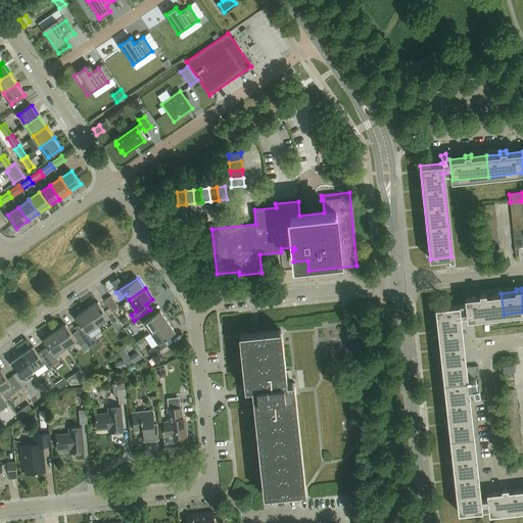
[(480,296),(465,297),(466,303),(467,315),(468,319),(504,315),(501,293),(486,294),(485,292),(479,293),(480,296)]
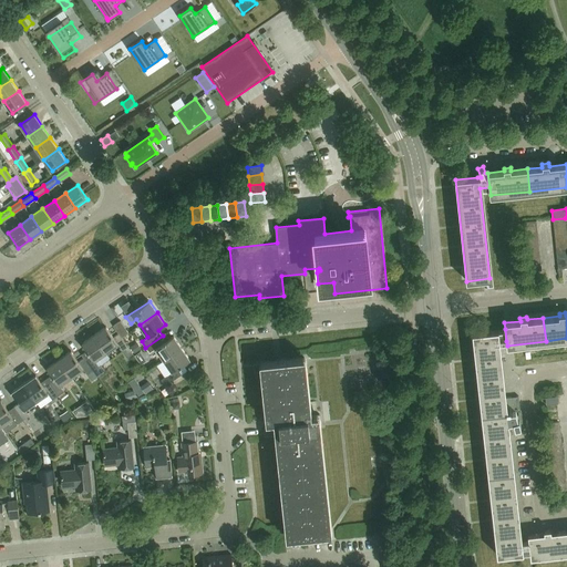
[(122,337),(129,332),(121,320),(113,326),(119,333),(122,337)]
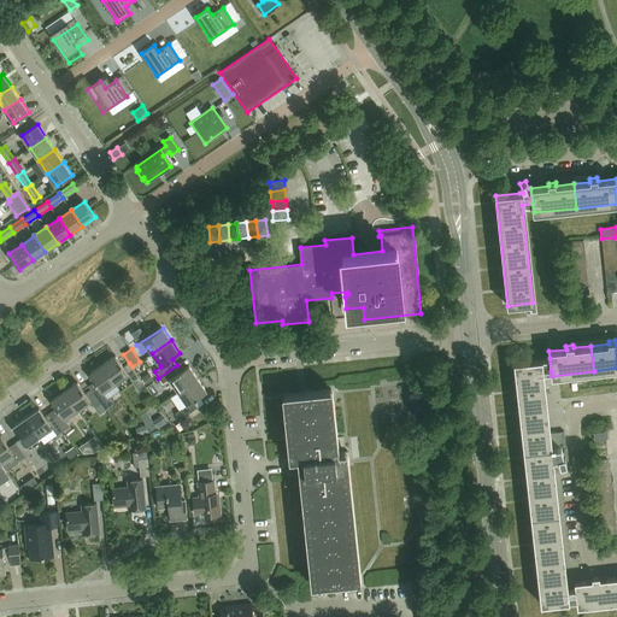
[(133,366),(129,363),(123,368),(116,356),(103,364),(116,383),(128,375),(133,382),(140,377),(133,366)]
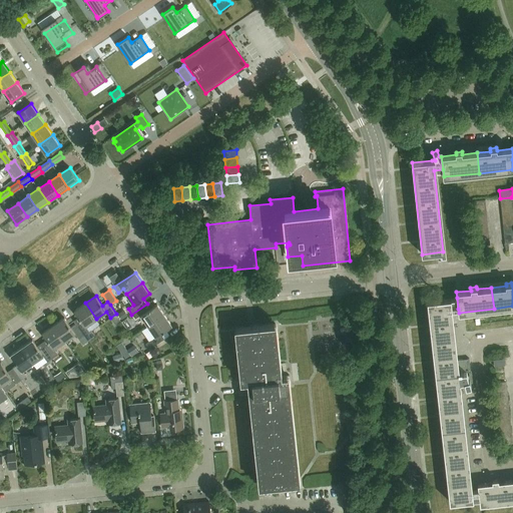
[(457,298),(427,301),(450,502),(479,498),(478,488),(473,489),(472,484),(461,383),(465,382),(467,388),(472,386),(470,380),(467,372),(471,371),(469,358),(458,359),(453,313),(452,309),(458,309),(457,298)]
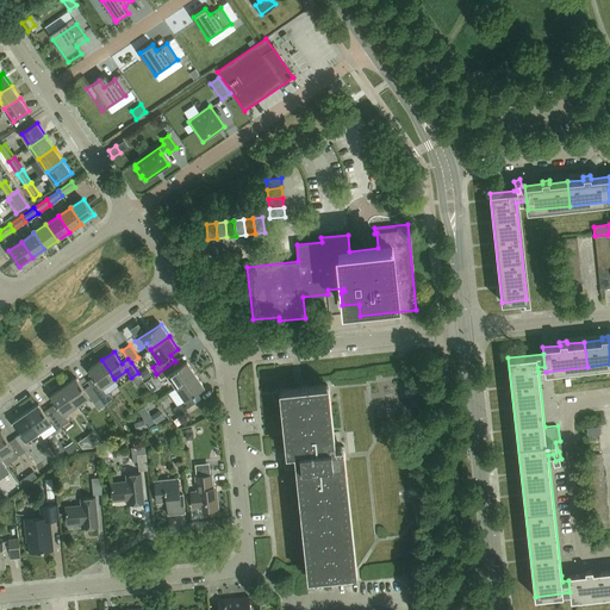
[(176,387),(195,374),(186,361),(182,365),(179,359),(175,361),(156,374),(161,380),(168,375),(176,387)]
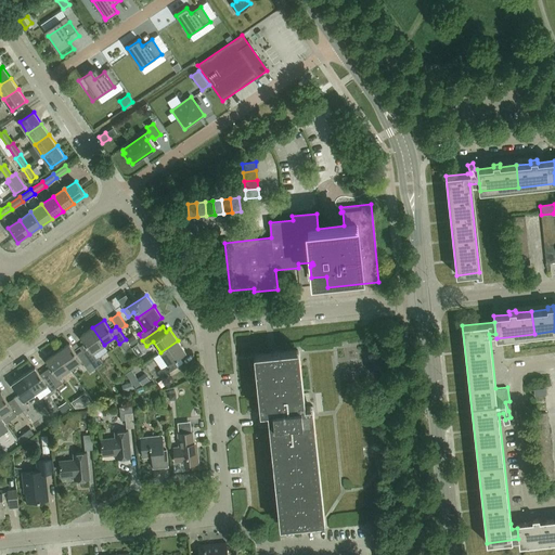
[(92,353),(104,345),(92,327),(80,336),(88,347),(82,350),(95,369),(103,363),(99,358),(97,359),(92,353)]
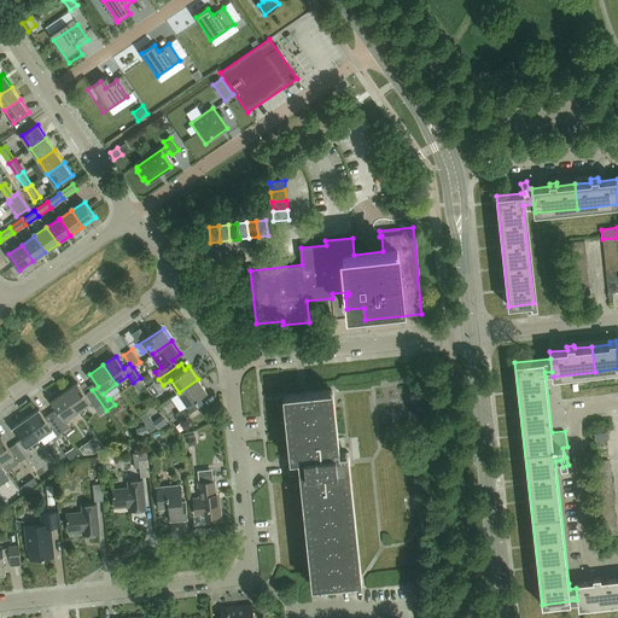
[(150,373),(141,378),(146,385),(153,379),(150,373)]
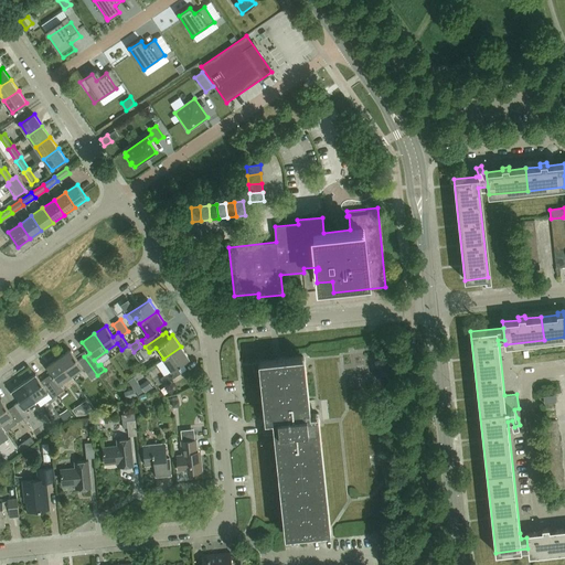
[(189,359),(182,349),(181,347),(163,359),(171,371),(164,375),(161,379),(164,384),(169,381),(170,380),(182,372),(178,366),(189,359)]
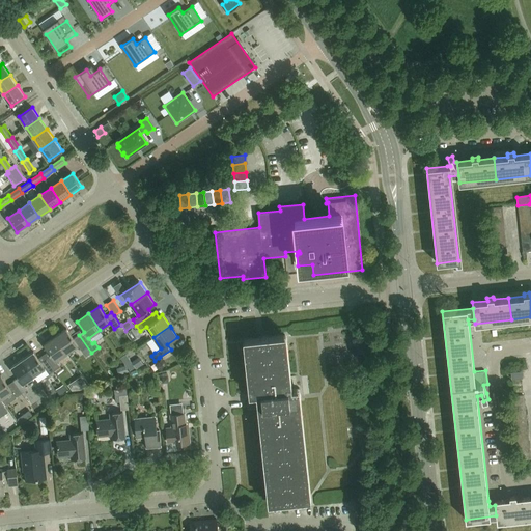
[(91,353),(79,335),(74,339),(66,329),(56,336),(67,353),(78,345),(82,352),(86,357),(91,353)]
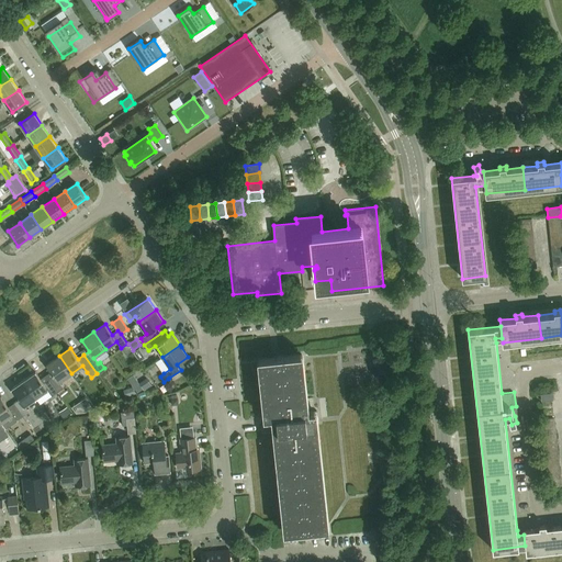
[(285,532),(328,528),(316,412),(308,412),(302,355),(259,359),(266,417),(273,417),(285,532)]
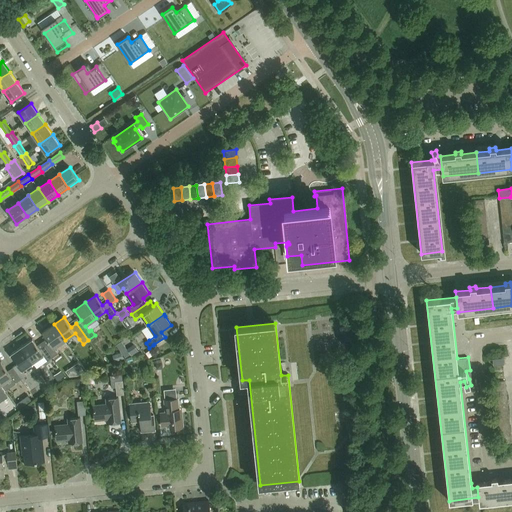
[(54,347),(65,340),(54,324),(43,332),(49,342),(45,345),(53,357),(58,353),(54,347)]
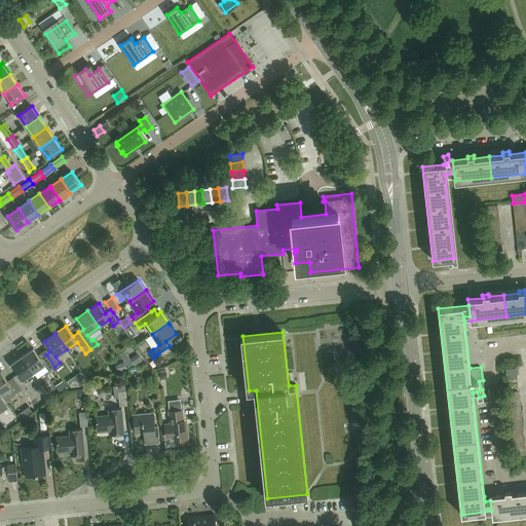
[(54,367),(46,354),(41,358),(34,348),(23,355),(34,372),(45,365),(49,370),(54,367)]
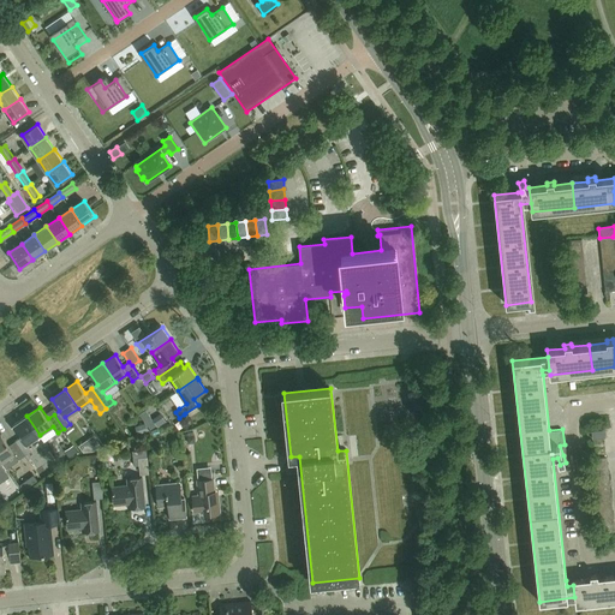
[(145,410),(138,416),(144,423),(150,430),(156,425),(153,419),(145,410)]
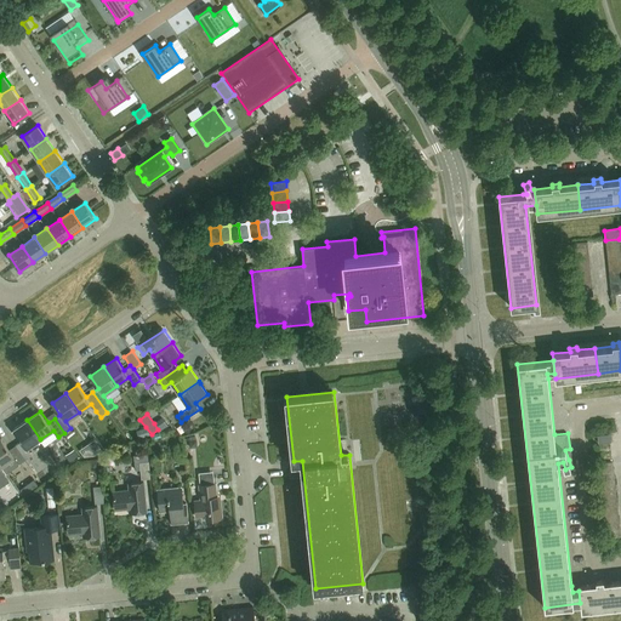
[(161,417),(154,423),(158,429),(159,432),(167,426),(161,417)]
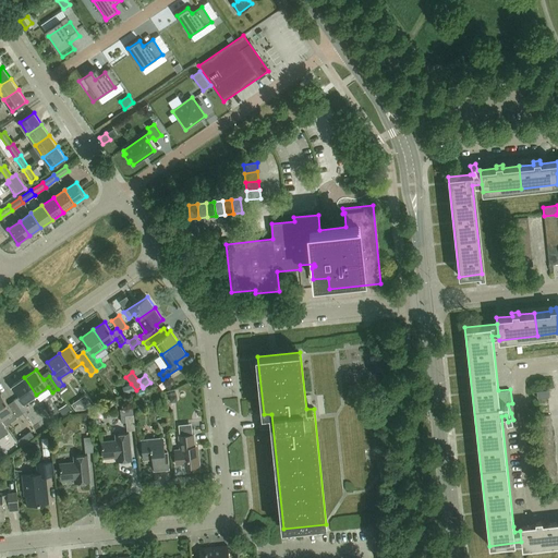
[(24,403),(36,395),(24,377),(12,386),(20,397),(14,400),(23,413),(28,410),(24,403)]
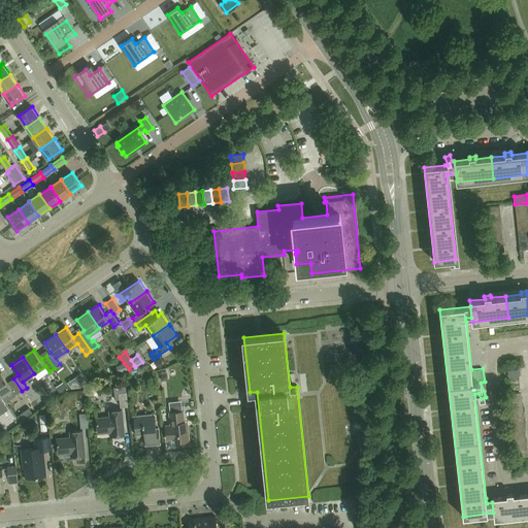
[(116,366),(119,373),(129,369),(124,363),(116,366)]
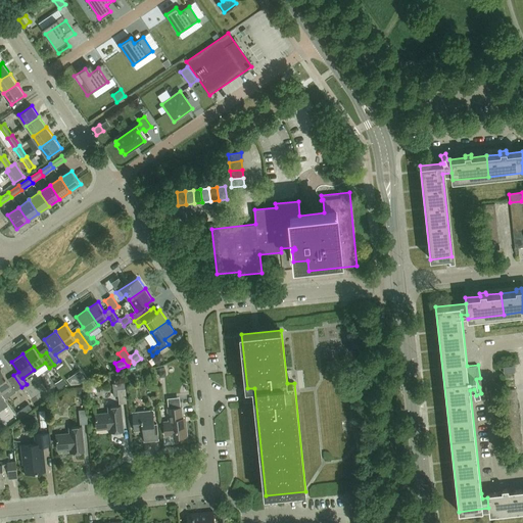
[(164,368),(157,368),(158,378),(167,377),(165,371),(164,371),(164,368)]
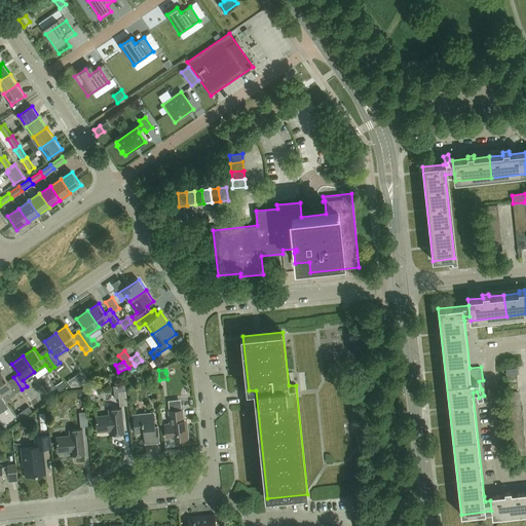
[(22,389),(13,377),(8,381),(1,371),(0,371),(0,392),(1,395),(5,401),(22,389)]
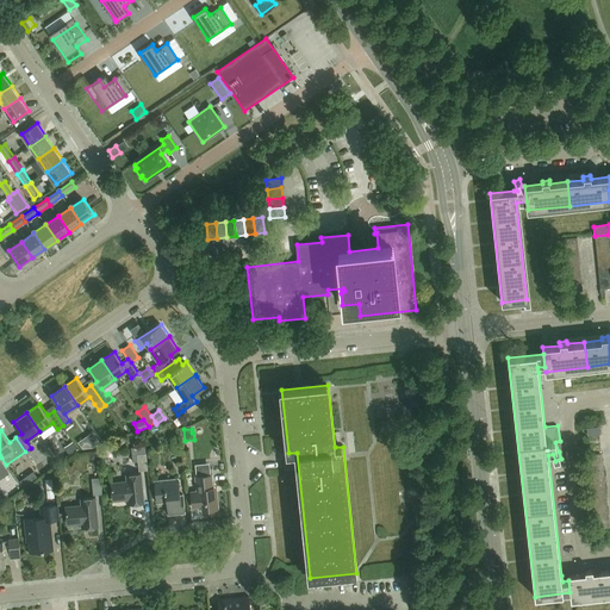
[(139,471),(148,471),(145,446),(131,448),(132,462),(139,461),(139,471)]
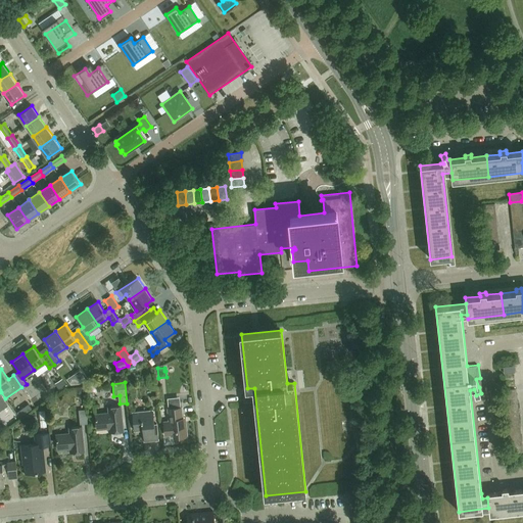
[(109,432),(124,431),(122,406),(108,408),(109,413),(105,414),(105,413),(96,414),(97,429),(109,428),(109,432)]
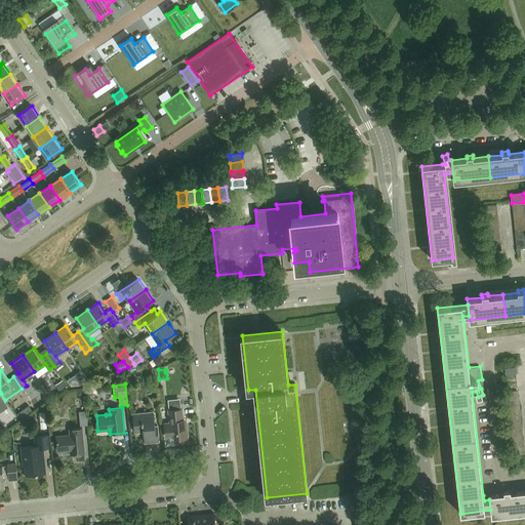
[(174,439),(188,438),(186,419),(184,419),(183,409),(168,410),(169,422),(164,423),(166,437),(174,436),(174,439)]
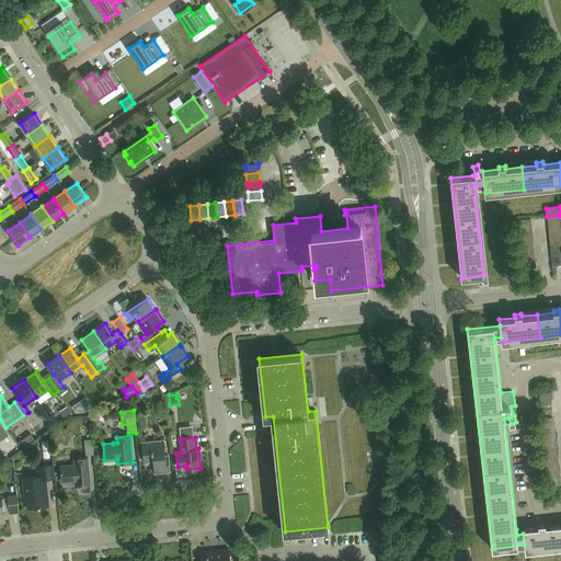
[(93,439),(84,441),(87,456),(94,455),(93,439)]
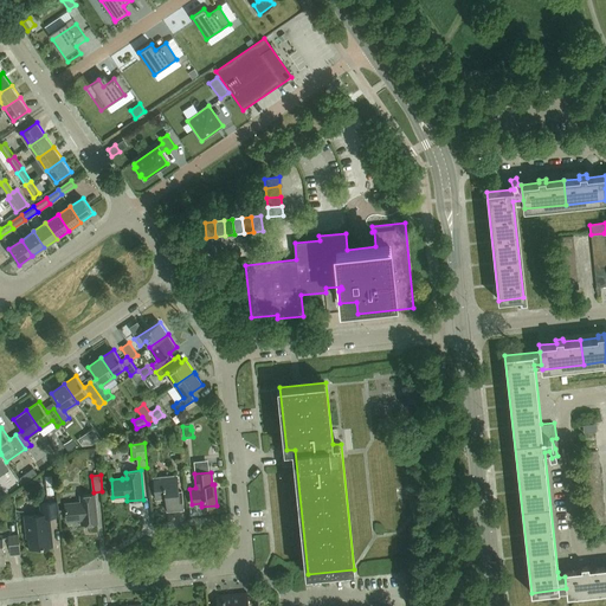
[(167,511),(184,510),(182,491),(179,491),(178,475),(154,477),(156,500),(166,498),(167,511)]
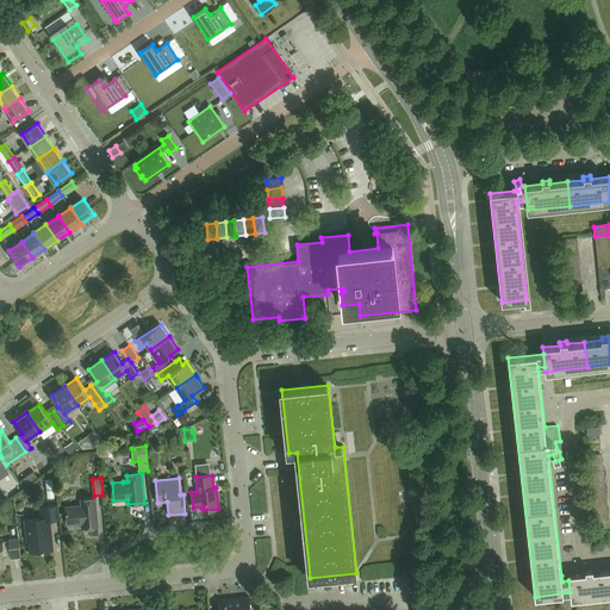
[(95,497),(81,499),(82,505),(78,506),(78,505),(67,506),(68,524),(81,523),(81,528),(99,527),(95,497)]
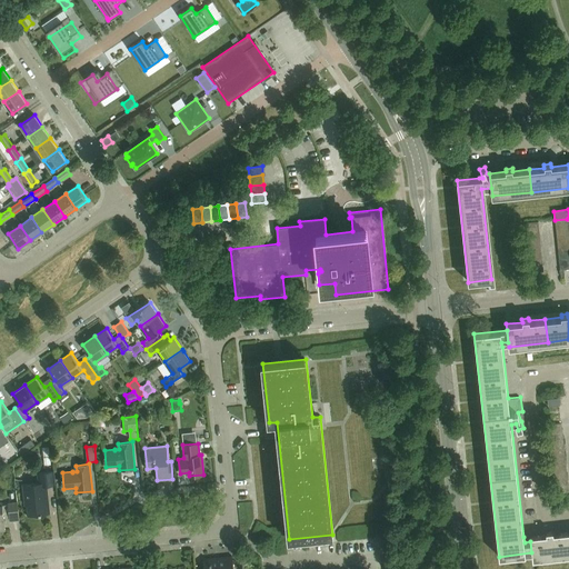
[(47,485),(56,483),(53,470),(38,472),(39,482),(23,483),(26,505),(28,505),(29,513),(50,511),(47,485)]
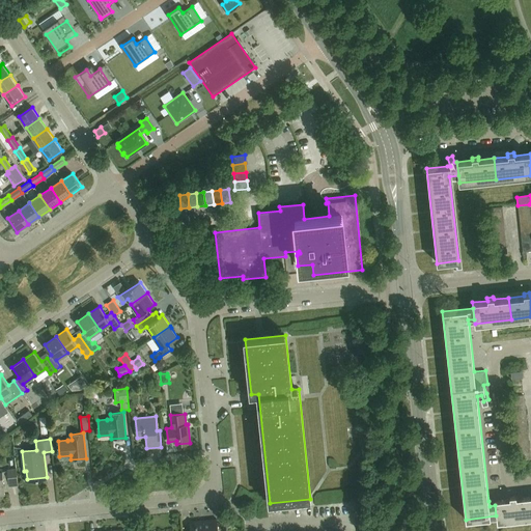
[(9,485),(19,484),(17,469),(7,469),(7,471),(3,471),(2,469),(0,469),(0,495),(5,495),(4,481),(8,480),(9,485)]
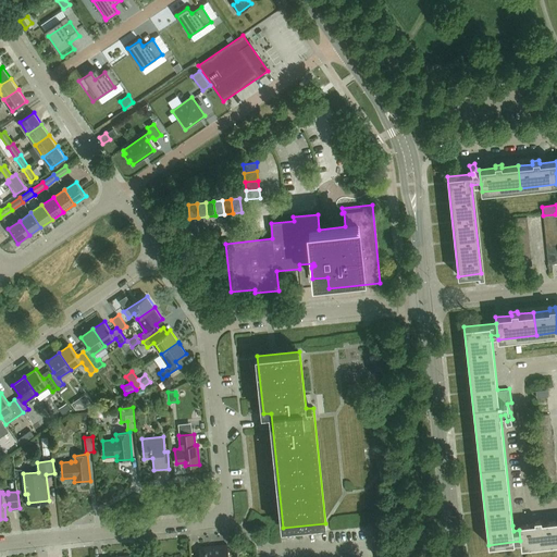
[(530,524),(519,525),(519,530),(520,541),(521,548),(556,544),(556,523),(556,521),(546,522),(546,521),(542,521),(542,520),(534,521),(534,522),(530,522),(530,524)]
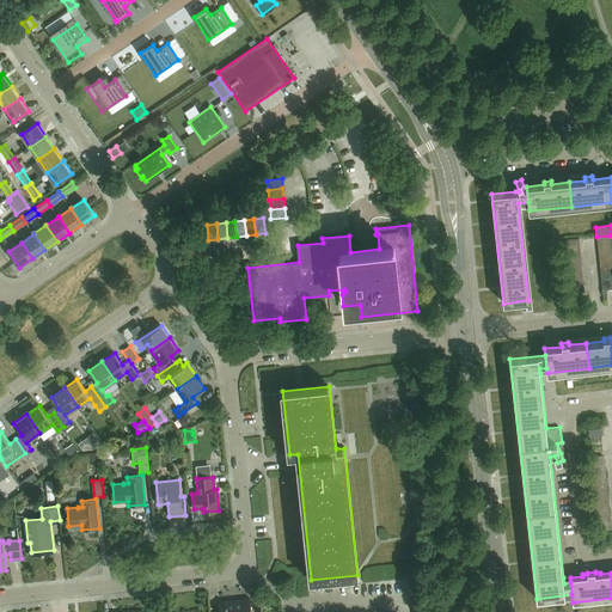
[(251,611),(250,598),(220,601),(221,611),(213,611),(212,611),(251,611)]
